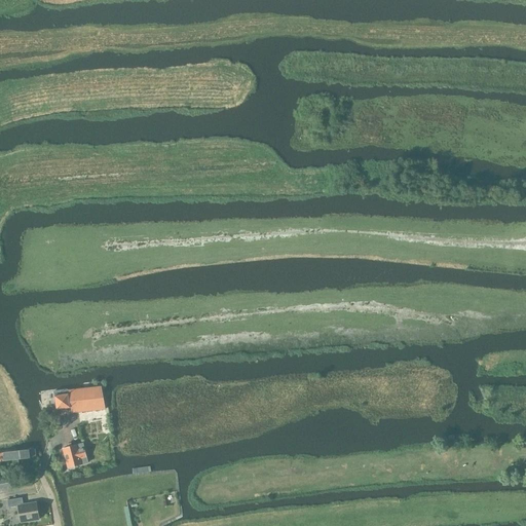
[(101,387),(68,390),(72,413),(106,410),(101,387)]
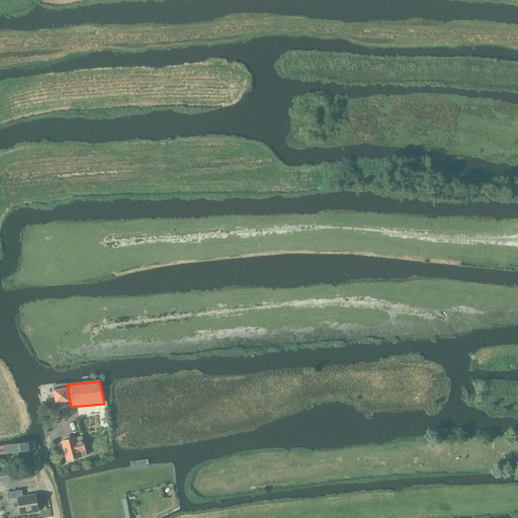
[(69,402),(66,384),(54,386),(56,404),(69,402)]
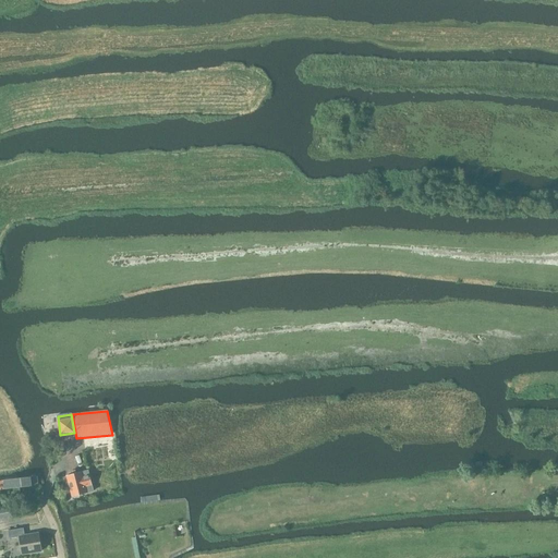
[(72,474),(67,476),(72,497),(87,494),(85,487),(92,485),(89,475),(88,471),(82,472),(76,473),(72,474)]
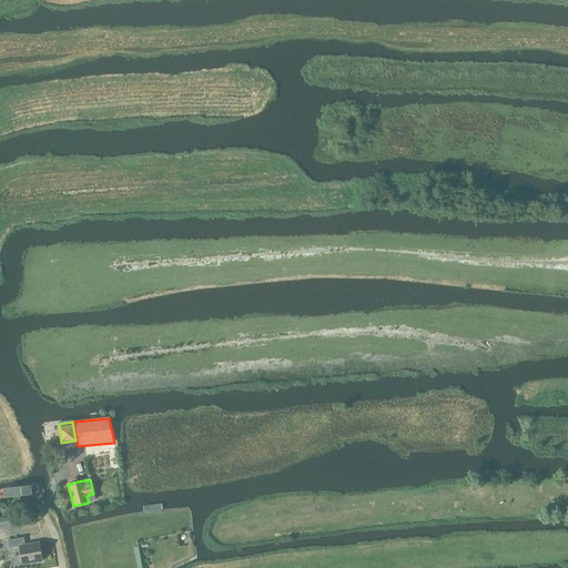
[(38,489),(0,493),(0,503),(39,498),(38,489)]
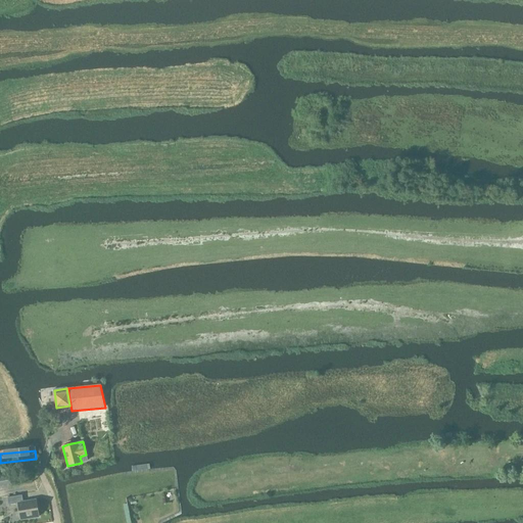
[(0,489),(11,487),(9,477),(0,478),(0,489)]
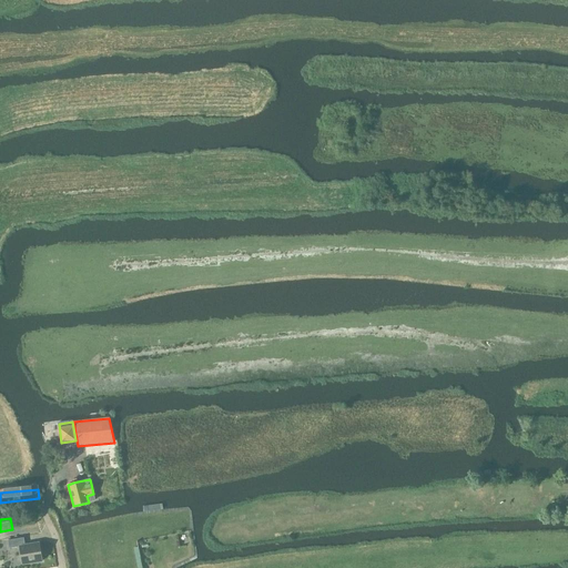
[(9,548),(20,547),(23,565),(42,561),(39,543),(26,545),(24,538),(8,540),(9,548)]
